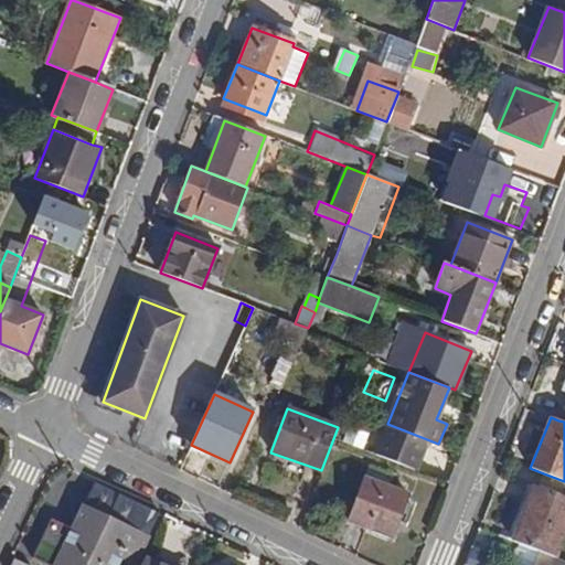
[(393,477),(369,468),(350,521),(390,536),(407,493),(390,487),(393,477)]
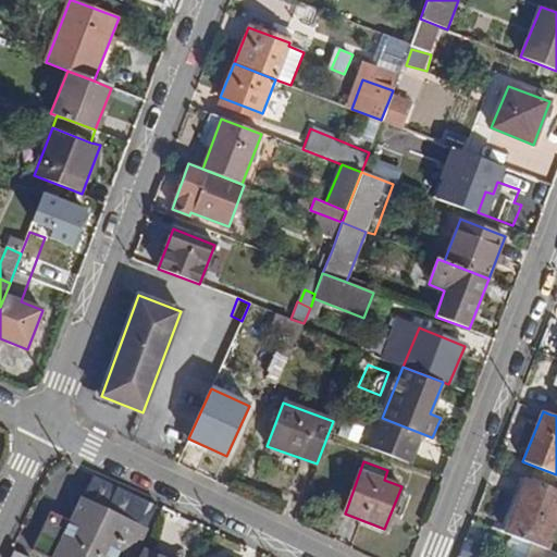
[(556,474),(533,466),(528,480),(524,479),(505,533),(532,544),(548,549),(556,527),(556,474)]
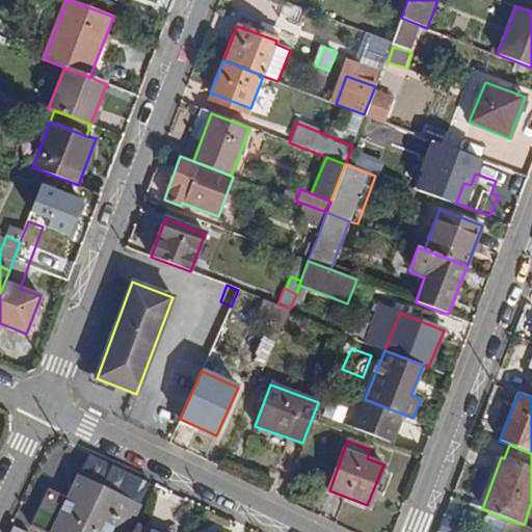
[(152,484),(90,455),(70,497),(50,487),(32,526),(46,531),(111,531),(115,525),(129,531),(152,484)]
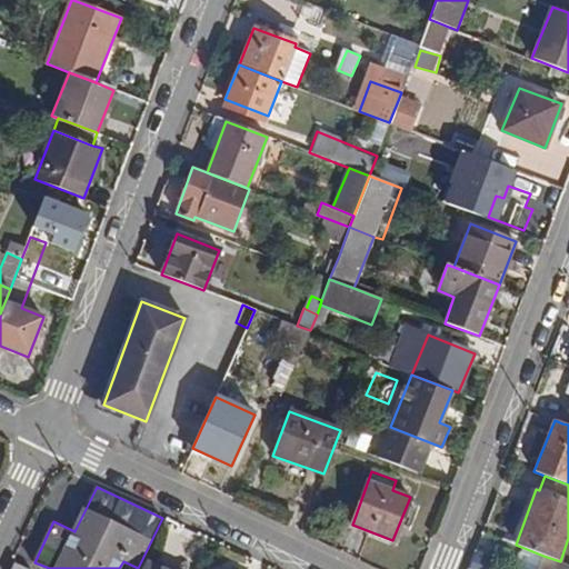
[(568,568),(568,565),(560,561),(543,556),(538,568),(568,568)]
